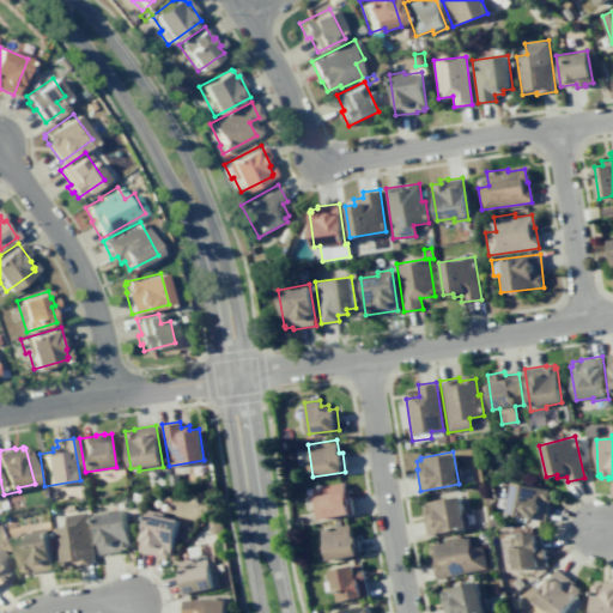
[(349,490),(352,514),(320,519),(315,485),(344,480),(346,490),(349,490)]
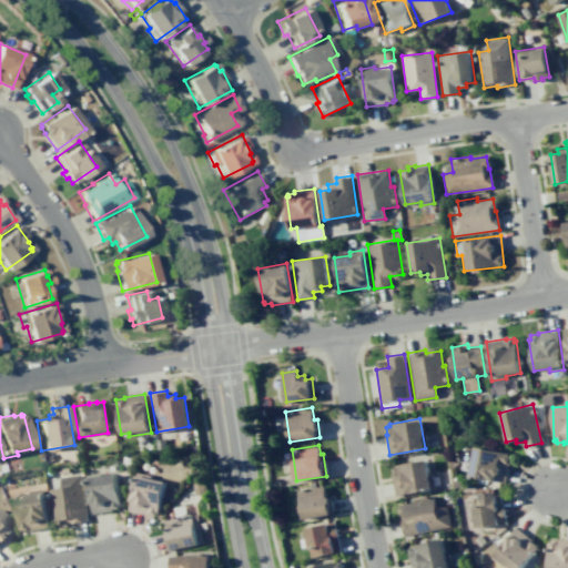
[(505,483),(508,463),(507,463),(508,455),(506,455),(506,453),(474,446),(472,462),(468,460),(465,475),(505,483)]
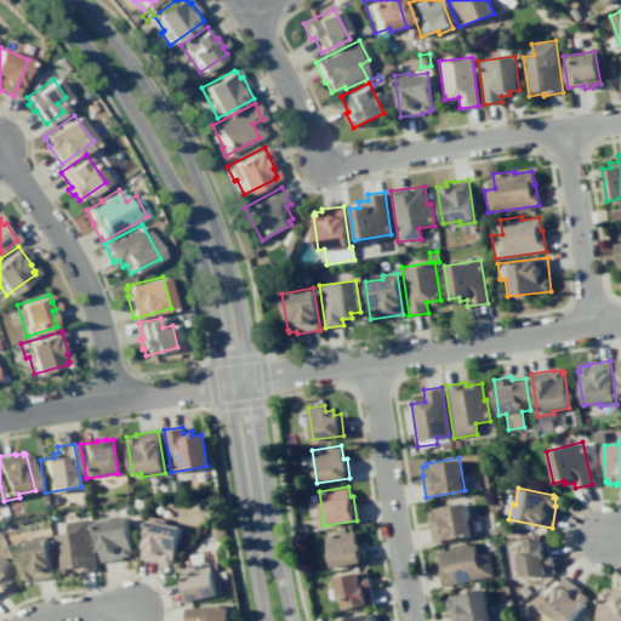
[(56,494),(57,503),(47,505),(46,496),(56,494)]
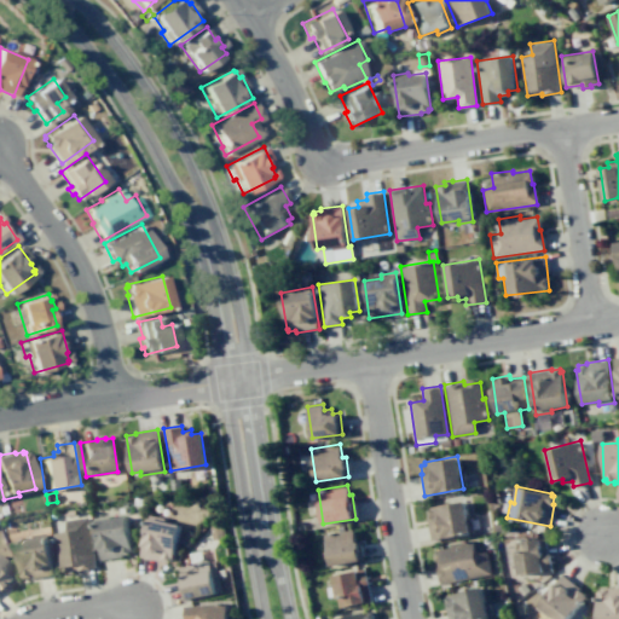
[(464,501),(470,533),(432,541),(427,519),(429,518),(428,510),(432,509),(432,507),(464,501)]
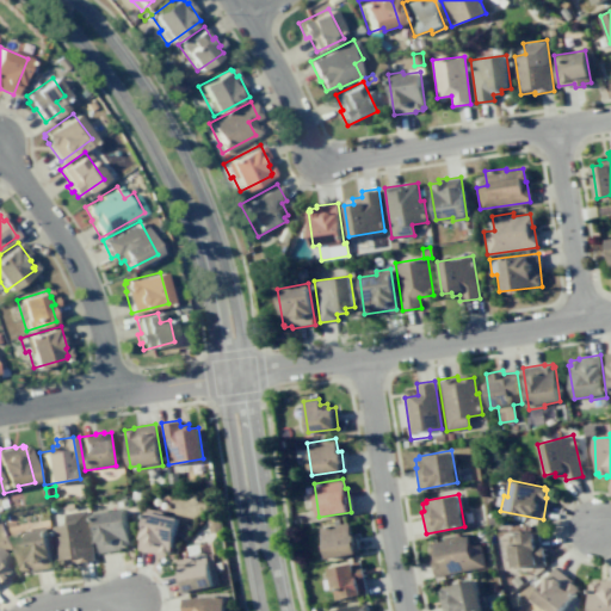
[(147,507),(162,511),(161,514),(178,518),(170,553),(168,553),(167,554),(159,553),(159,554),(137,549),(147,507)]
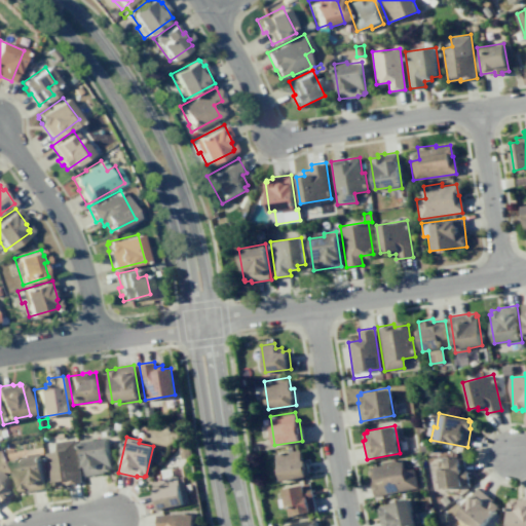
[(107,438),(112,468),(111,468),(111,471),(104,472),(104,473),(85,476),(79,440),(92,438),(92,441),(107,438)]
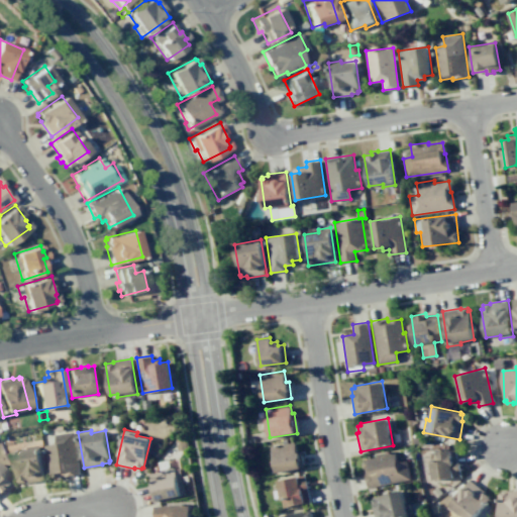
[(65,477),(80,475),(73,431),(55,434),(57,443),(43,445),(48,474),(57,473),(57,475),(64,474),(65,477)]
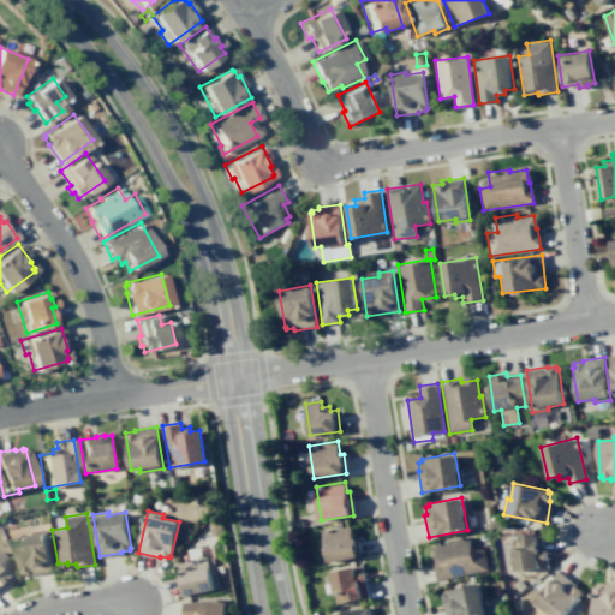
[(220,520),(222,535),(212,536),(209,521),(220,520)]
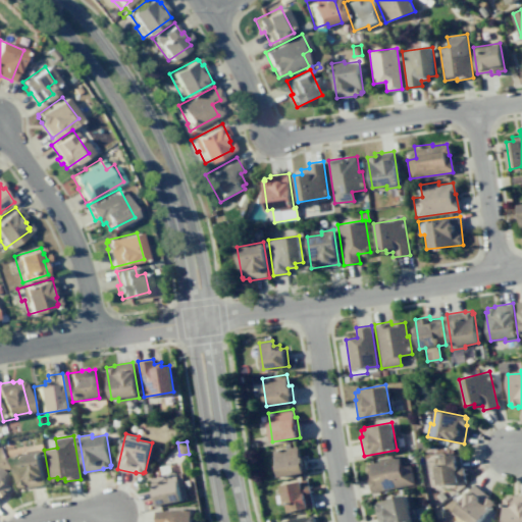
[(303,456),(307,472),(279,477),(273,451),(298,446),(300,457),(303,456)]
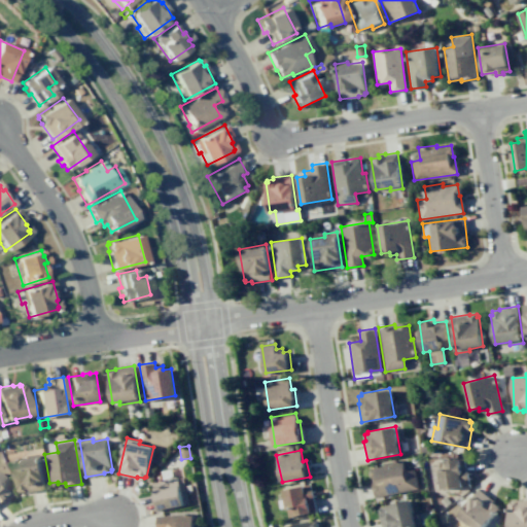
[(160,451),(166,457),(159,465),(152,460),(160,451)]
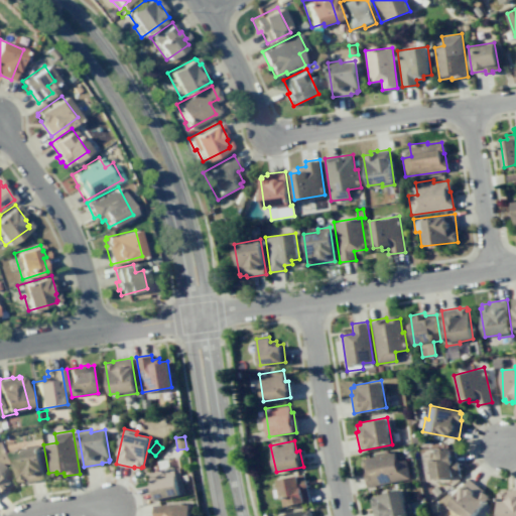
[(26,445),(39,443),(44,479),(26,482),(26,481),(19,482),(19,480),(17,481),(13,450),(27,448),(26,445)]
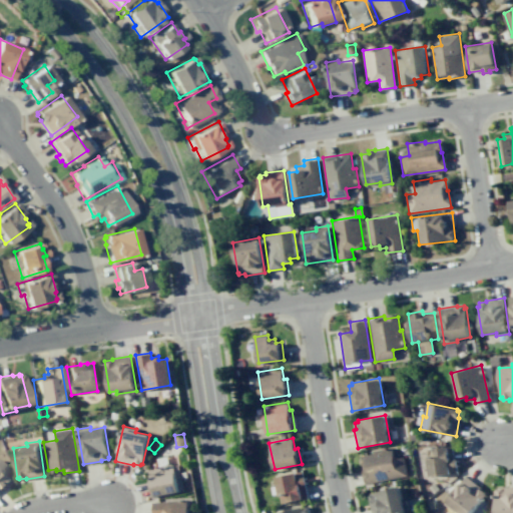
[(403,456),(408,476),(365,485),(361,470),(363,469),(361,456),(375,453),(374,451),(392,447),(394,458),(403,456)]
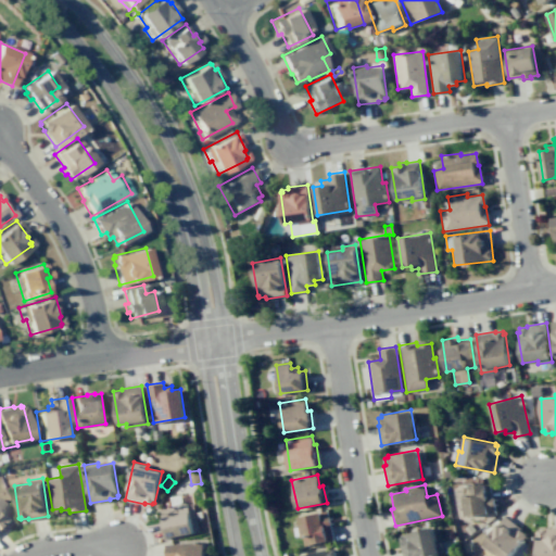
[(491,497),(489,484),(463,487),(463,490),(455,491),(457,508),(465,507),(466,516),(494,513),(494,506),(495,505),(494,496),(491,497)]
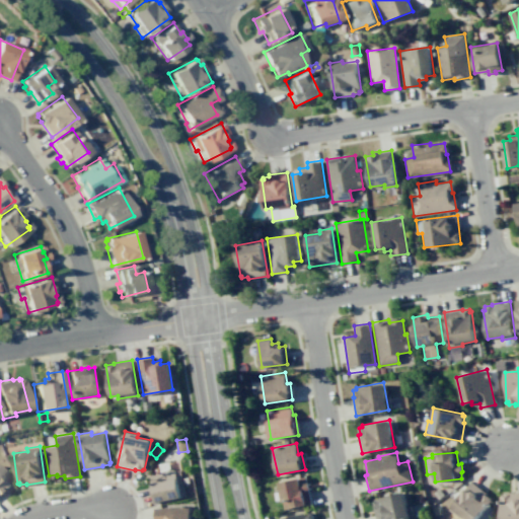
[(181,469),(187,497),(153,503),(149,484),(152,483),(151,474),(181,469)]
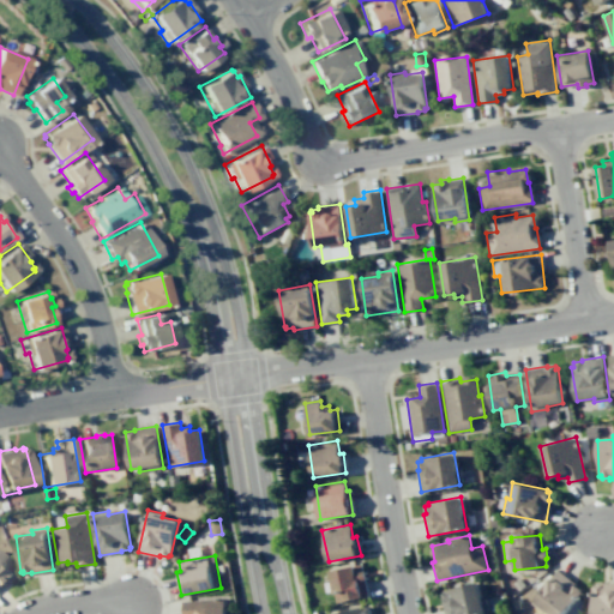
[(0,584),(1,584),(2,585),(8,579),(8,578),(13,573),(0,558),(0,584)]
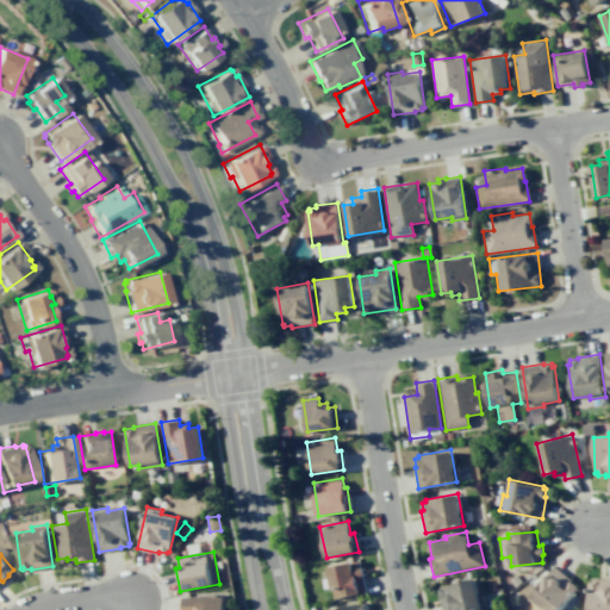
[(362,577),(366,592),(335,598),(328,567),(359,560),(360,567),(362,567),(365,577),(362,577)]
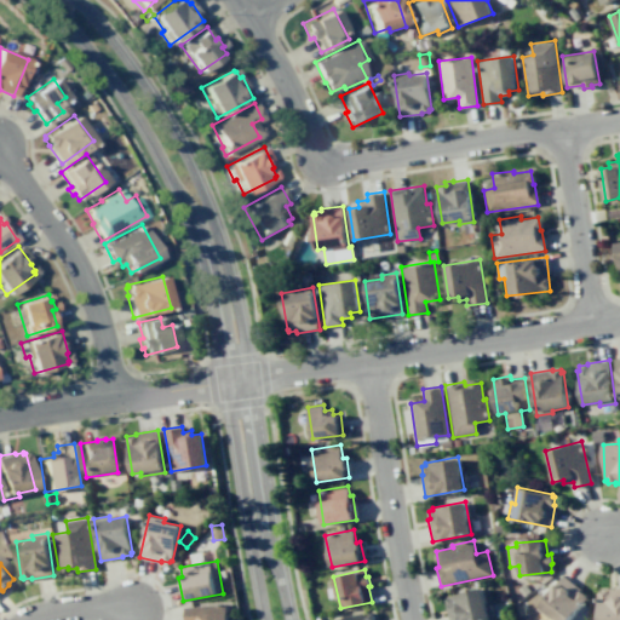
[(556,619),(568,619),(586,598),(585,597),(586,595),(580,590),(581,589),(563,574),(537,609),(549,619),(551,616),(556,619)]
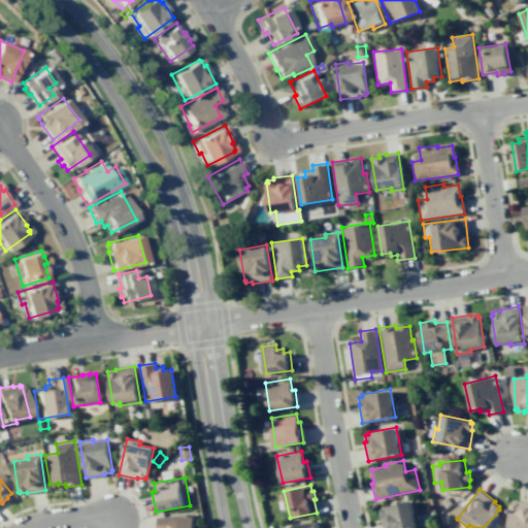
[(446,496),(451,503),(446,507),(440,501),(446,496)]
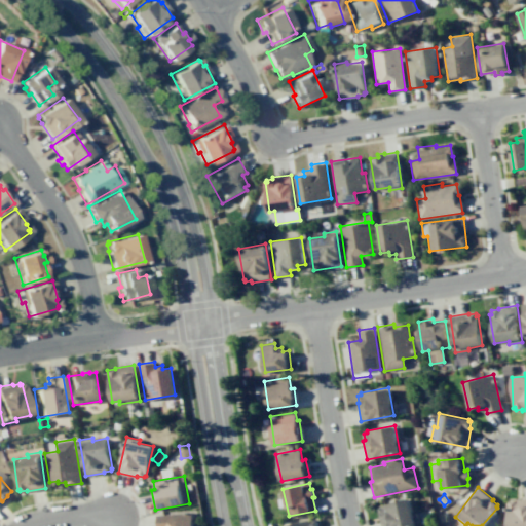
[(410,497),(417,525),(380,525),(378,516),(379,515),(378,508),(379,508),(379,505),(410,497)]
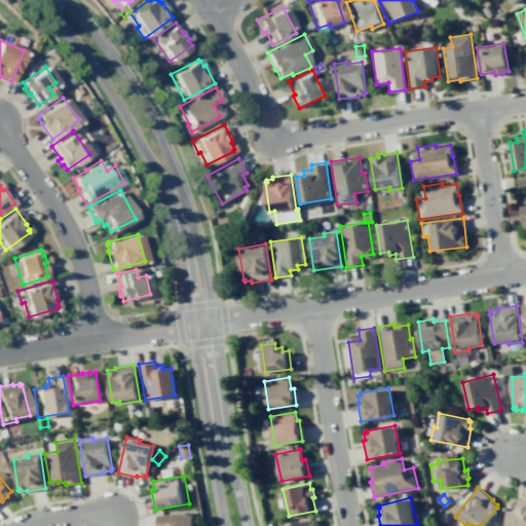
[(525,497),(525,525),(509,525),(508,502),(509,502),(509,501),(516,500),(515,498),(525,497)]
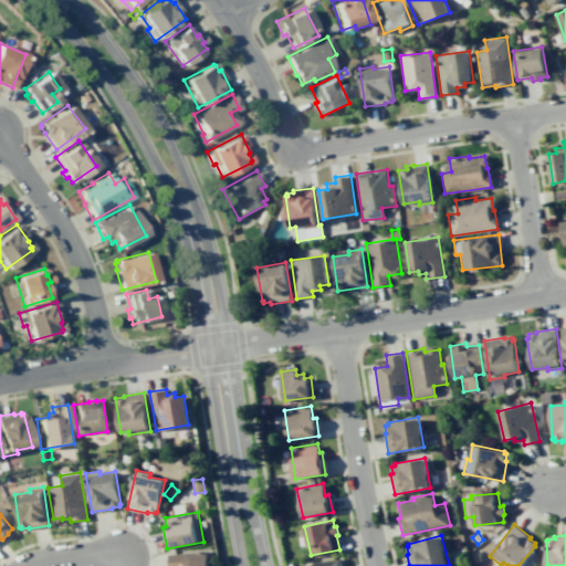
[(207,551),(208,565),(168,565),(168,554),(207,551)]
